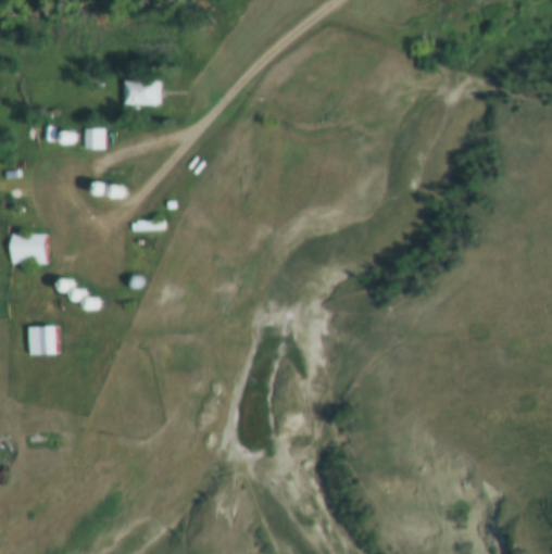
[(125,105),(159,105),(159,80),(125,80),(125,105)]
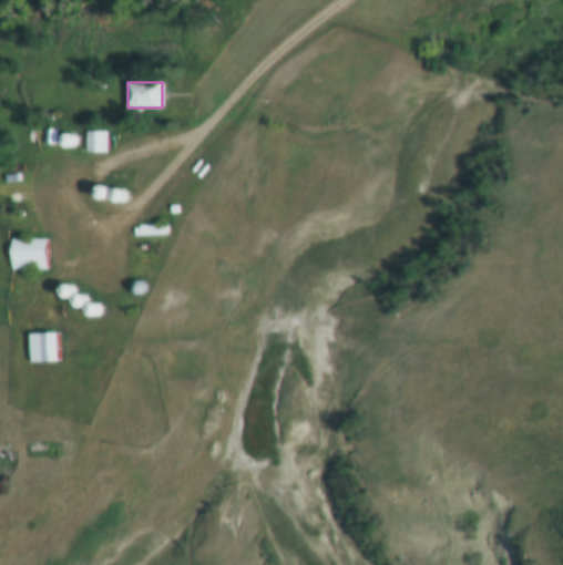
[(108,131),(85,131),(85,152),(108,152),(108,131)]
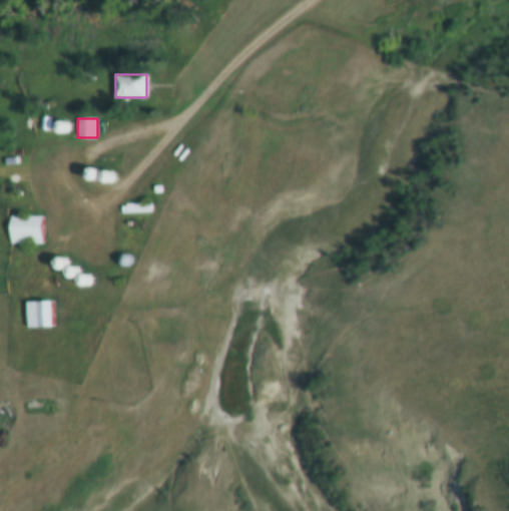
[(151,202),(126,202),(126,211),(151,211),(151,202)]
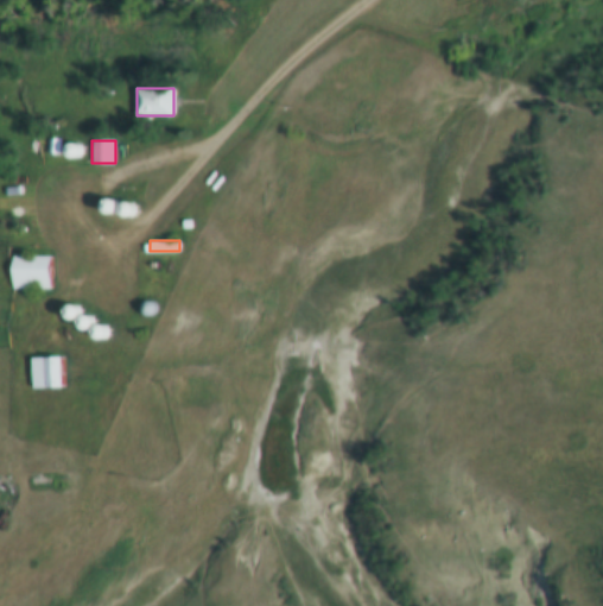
[(13,289),(51,289),(51,254),(13,254),(13,289)]
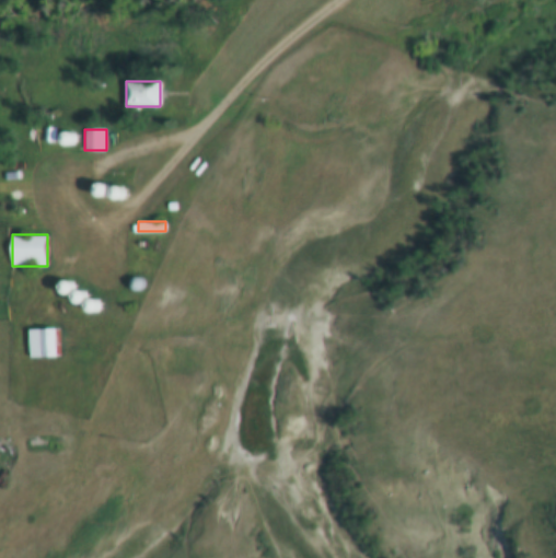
[(29,328),(29,357),(59,357),(59,328),(29,328)]
